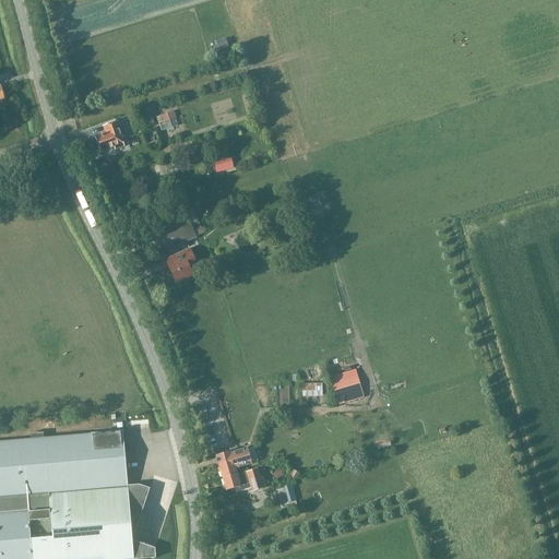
[(123,138),(118,122),(105,128),(107,134),(95,139),(100,152),(114,147),(115,150),(125,146),(122,138),(123,138)]
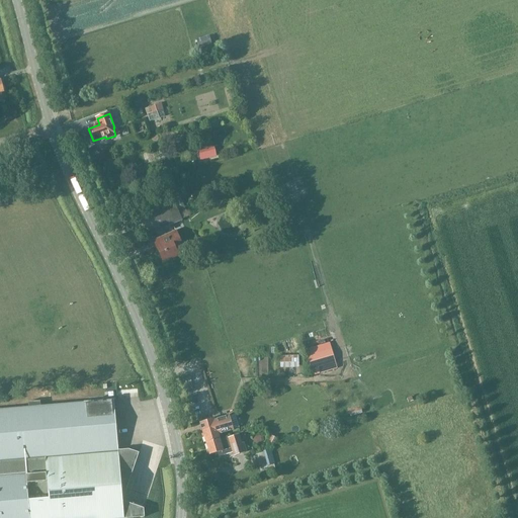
[(216,154),(212,146),(206,148),(208,156),(216,154)]
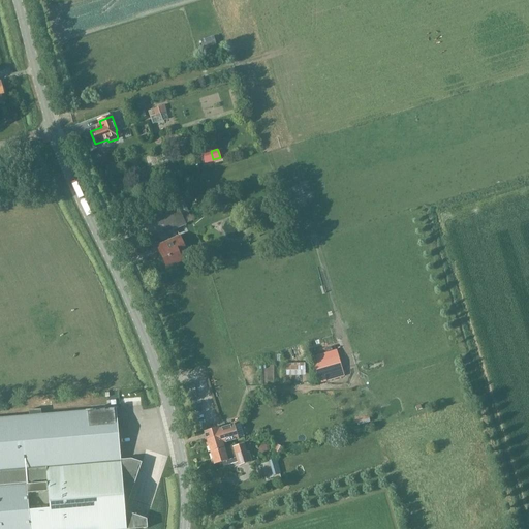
[(208,210),(220,207),(218,198),(206,201),(208,210)]
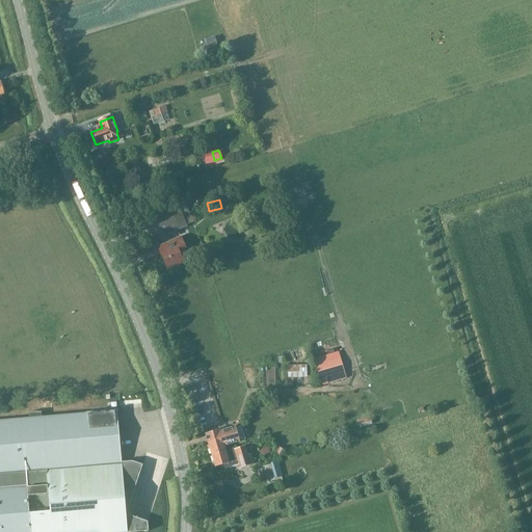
[(163,236),(186,225),(180,211),(157,221),(163,236)]
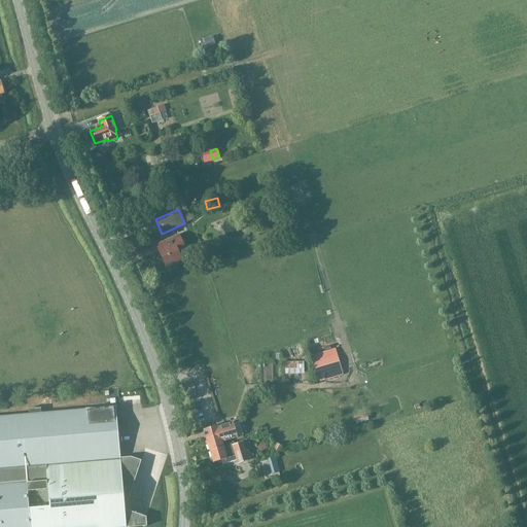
[(187,255),(184,248),(178,234),(159,243),(163,251),(160,253),(166,267),(181,259),(181,258),(187,255)]
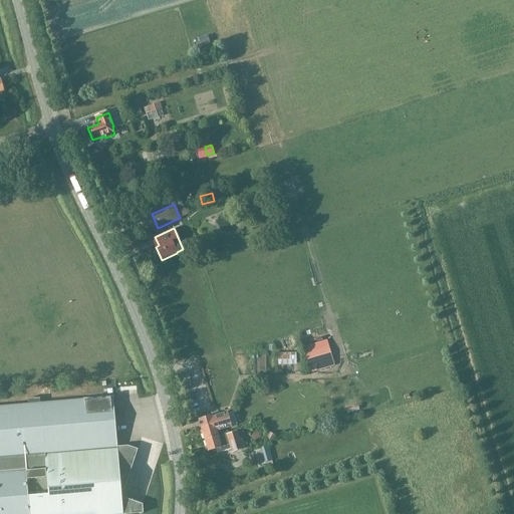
[(278,352),(279,364),(297,364),(297,352),(278,352)]
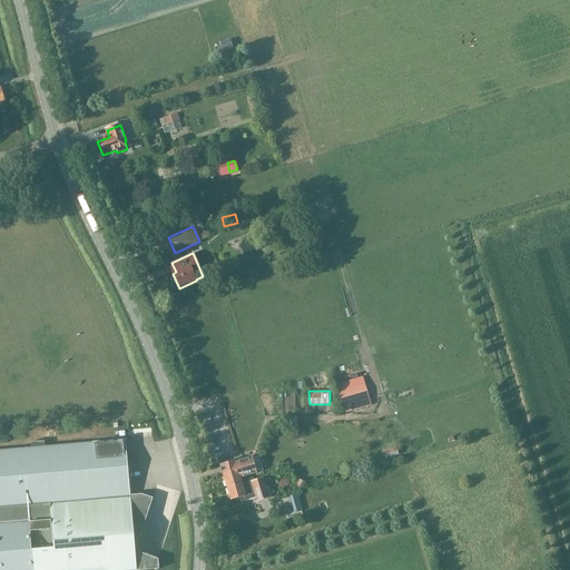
[(0,522),(28,521),(148,512),(153,499),(141,495),(129,495),(127,469),(128,469),(127,468),(126,468),(125,461),(127,461),(125,441),(0,451),(0,522)]
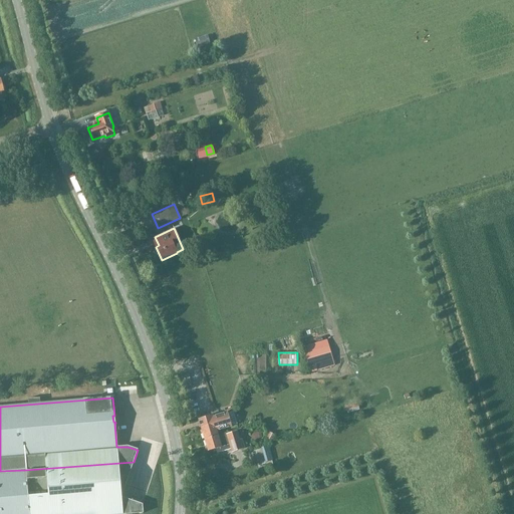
[(227,414),(227,413),(216,416),(216,417),(212,418),(212,416),(198,420),(204,440),(218,436),(217,431),(231,427),(231,426),(235,425),(232,413),(227,414)]
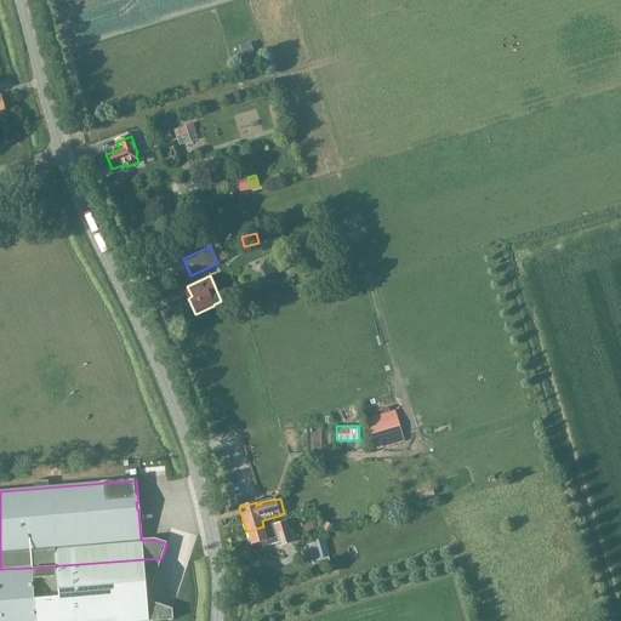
[(263,527),(246,531),(251,545),(260,542),(261,547),(279,542),(280,547),(292,543),(286,522),(273,525),(273,524),(263,527)]
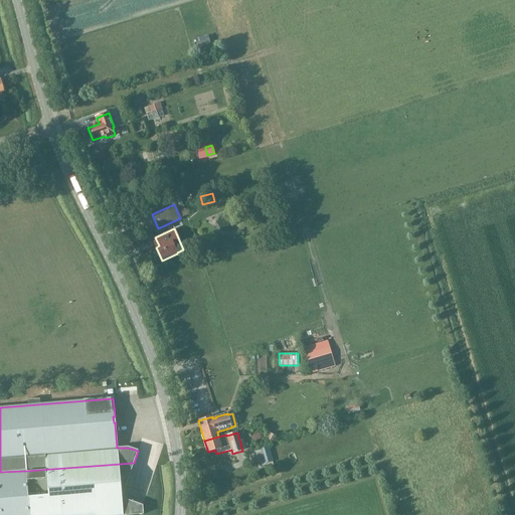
[(0,514),(135,514),(143,514),(142,506),(122,499),(134,463),(25,471),(0,472),(0,514)]
